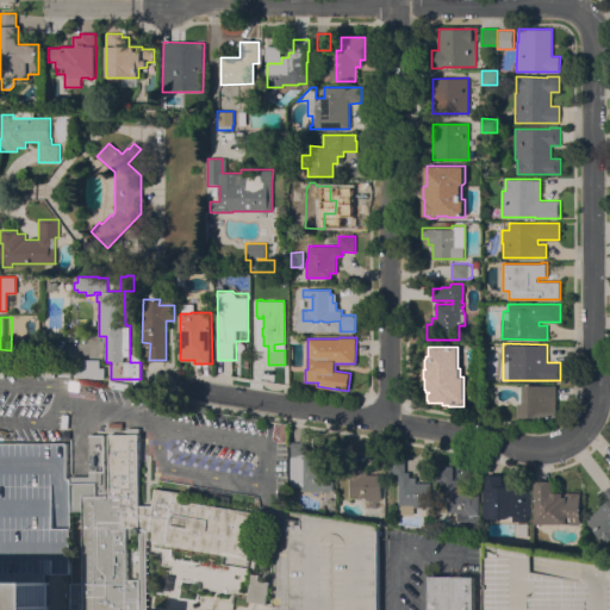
[(100,359),(100,367),(105,367),(105,378),(75,378),(75,359),(100,359)]
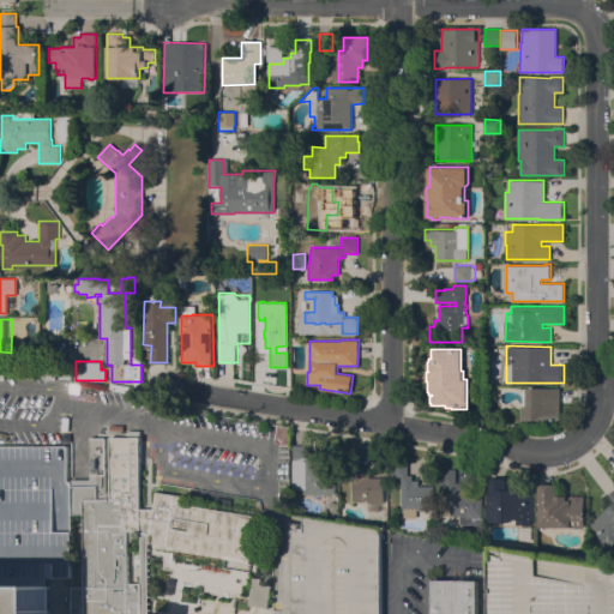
[(560,387),(560,420),(522,420),(522,405),(524,405),(524,393),(527,393),(527,387),(560,387)]
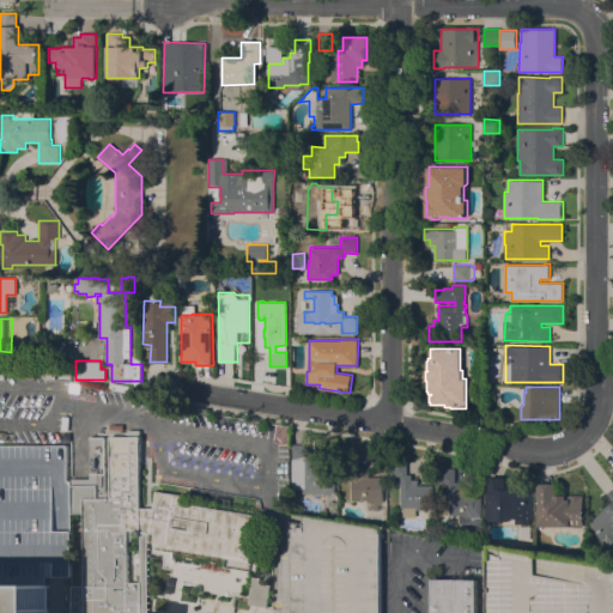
[(71,612),(71,586),(82,586),(82,514),(71,514),(71,478),(90,478),(90,437),(107,437),(107,491),(111,491),(111,436),(129,436),(129,429),(139,429),(139,436),(140,436),(140,508),(153,508),(157,490),(184,495),(183,503),(258,515),(255,528),(258,529),(258,545),(253,544),(250,560),(152,545),(153,541),(155,533),(149,533),(149,534),(147,534),(147,612),(155,612),(71,612)]
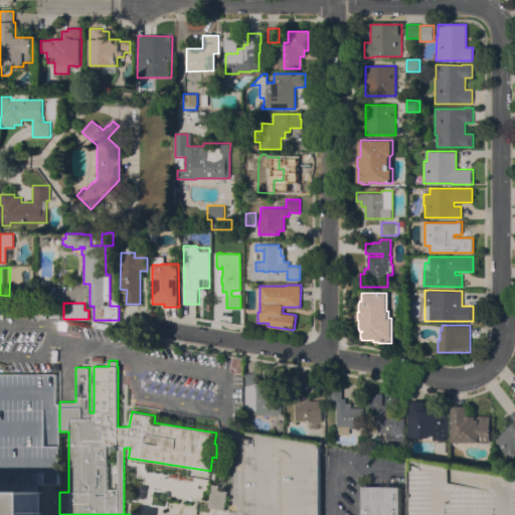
[(254,384),(245,384),(245,373),(260,373),(260,384),(267,384),(267,385),(281,385),(281,414),(254,414),(254,384)]
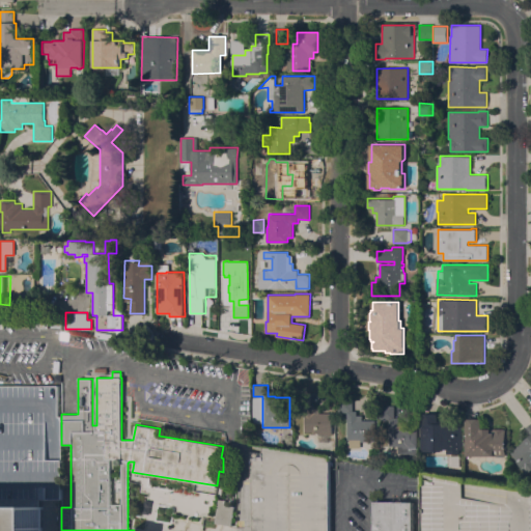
[(374,439),(374,442),(361,441),(361,447),(348,447),(348,440),(347,440),(347,413),(338,412),(338,398),(353,398),(353,411),(357,411),(357,415),(362,415),(362,420),(375,420),(374,439)]
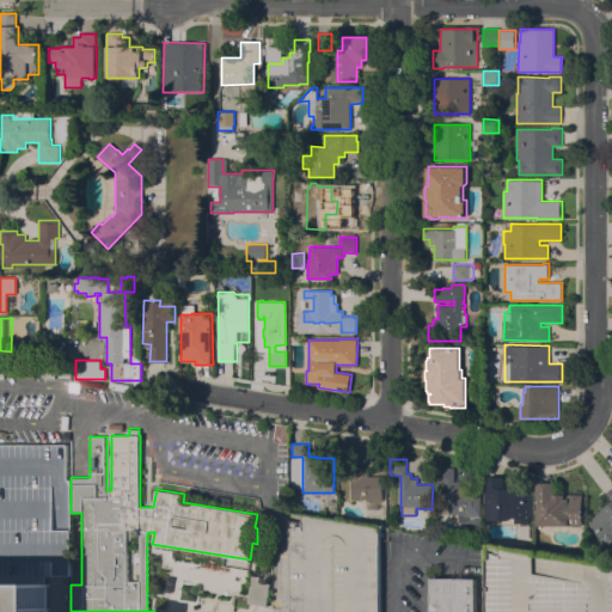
[(448,483),(438,483),(438,466),(454,466),(454,481),(460,481),(460,485),(476,485),(476,491),(481,491),(481,515),(483,515),(483,532),(473,532),(473,522),(458,522),(458,513),(448,514),(448,483)]
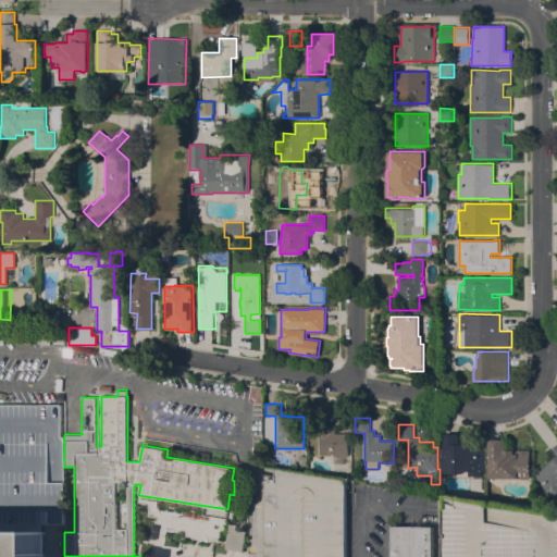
[(335,432),(348,433),(348,456),(344,456),(344,462),(333,462),(333,454),(320,454),(320,428),(335,428),(335,432)]
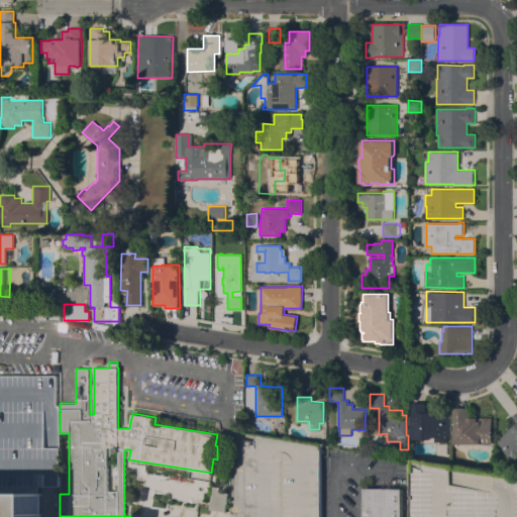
[(411,412),(412,412),(412,402),(426,403),(426,410),(430,410),(432,407),(437,408),(440,410),(448,411),(448,413),(450,413),(450,437),(448,437),(448,441),(434,441),(435,437),(431,437),(431,439),(412,439),(412,437),(410,437),(411,412)]
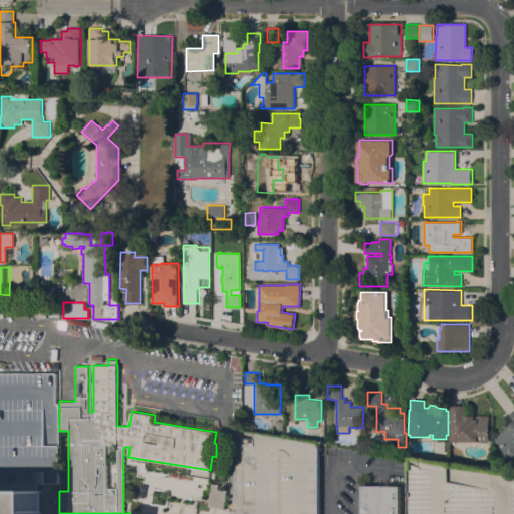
[(451,405),(466,405),(466,415),(488,415),(488,416),(489,441),(476,441),(451,441),(451,405)]
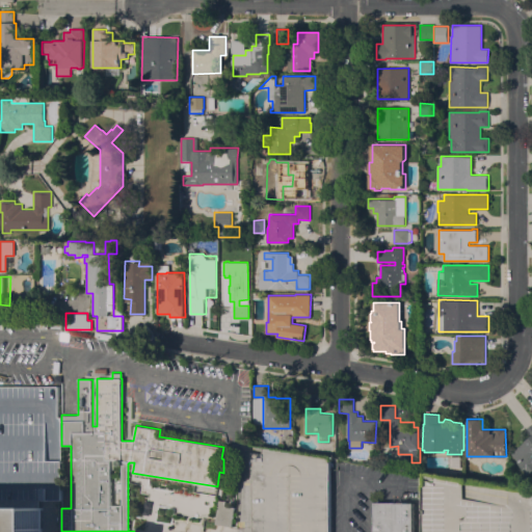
[(531,471),(528,475),(526,472),(527,471),(520,461),(519,462),(511,453),(530,439),(524,431),(531,424),(531,471)]
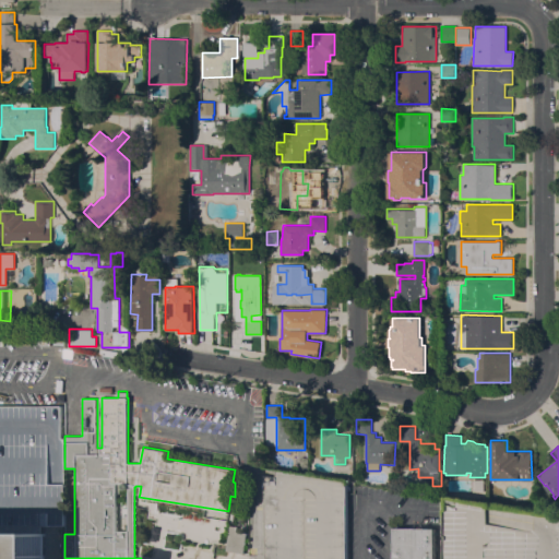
[(263,558),(264,475),(276,477),(275,471),(346,482),(346,558),(263,558)]
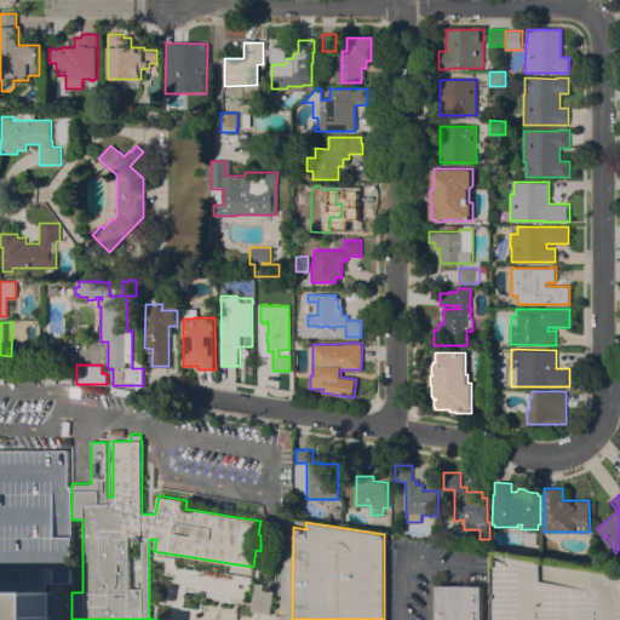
[(619,619),(494,619),(494,597),(497,597),(497,595),(493,595),(493,564),(497,564),(495,552),(619,573),(619,619)]
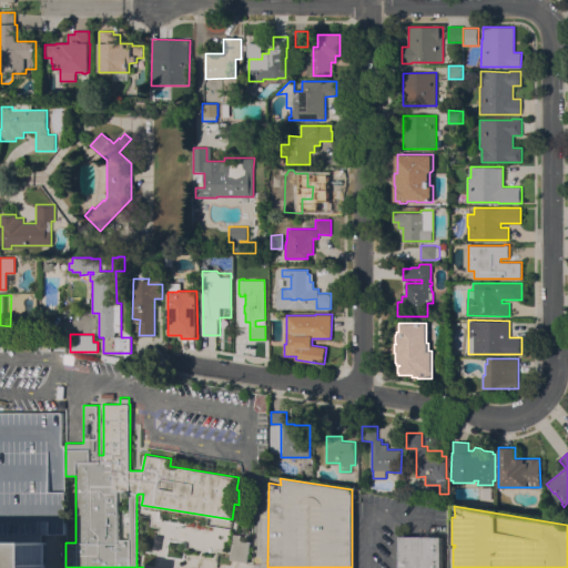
[(226,528),(203,525),(200,550),(223,554),(226,528)]
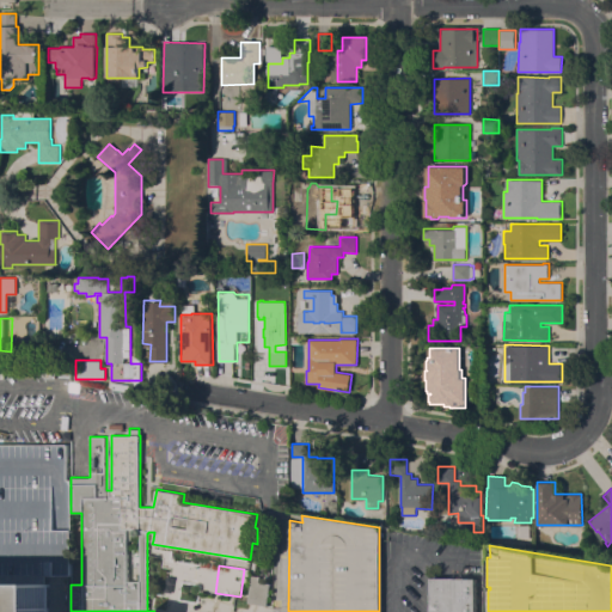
[(252,575),(259,576),(258,581),(270,583),(267,606),(248,603),(252,575)]
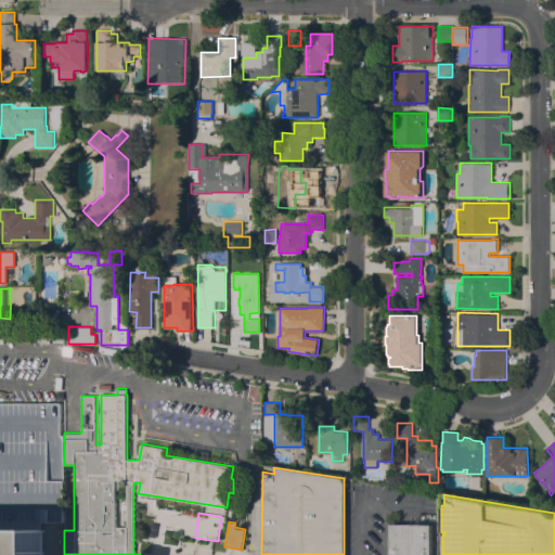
[(433,523),(433,554),(391,554),(391,523),(433,523)]
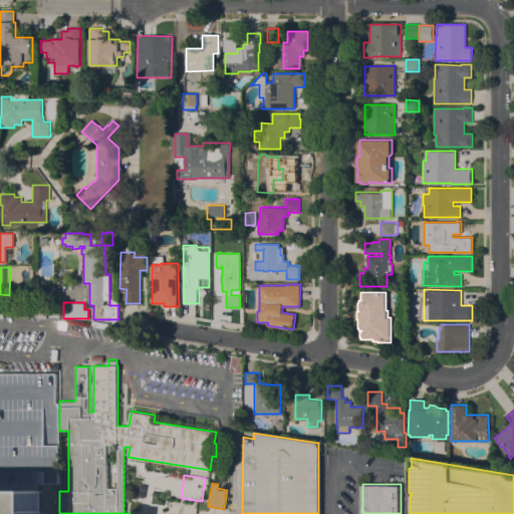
[(0,513),(0,489),(39,489),(39,513),(0,513)]
